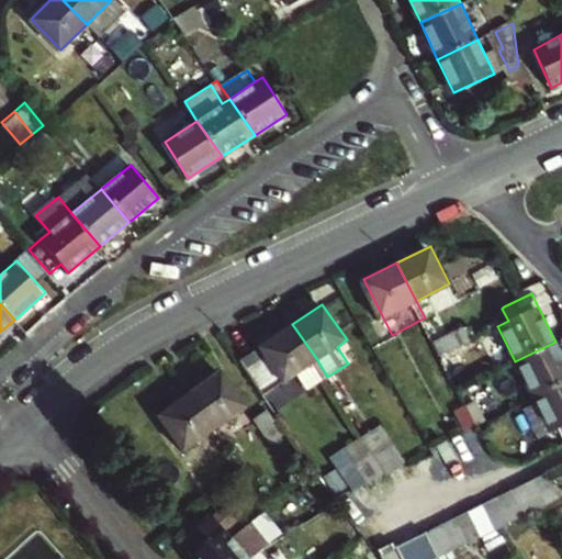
[(302,370),(314,387),(327,377),(316,358),(292,324),(261,345),(285,381),(302,370)]
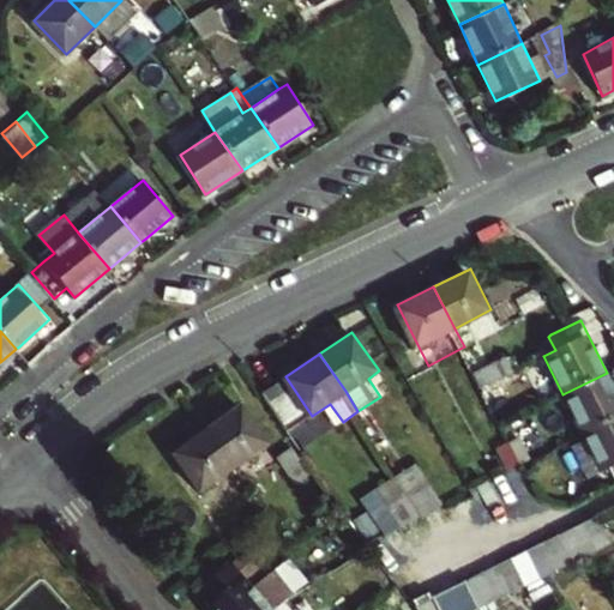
[(582,432),(613,415),(613,386),(607,373),(563,394),(582,432)]
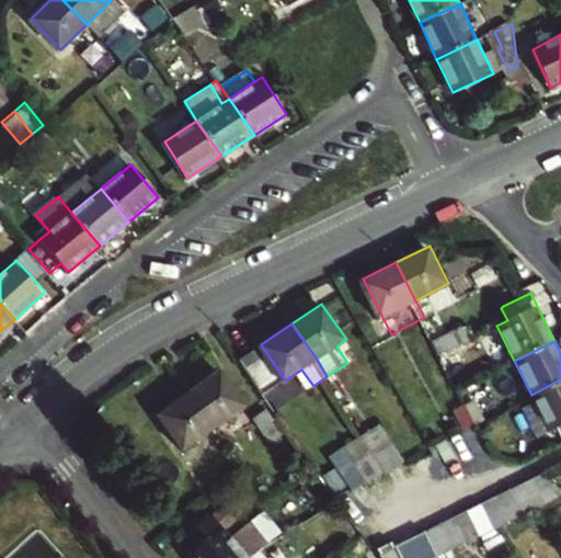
[(219,368),(190,390),(214,425),(243,403),(219,368)]
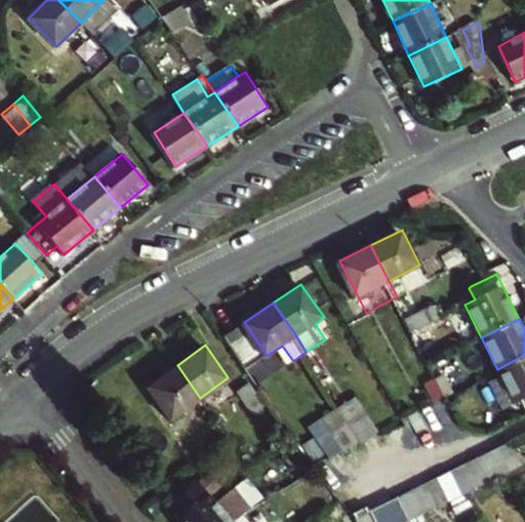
[(524,355),(497,369),(514,402),(523,397),(524,401),(524,355)]
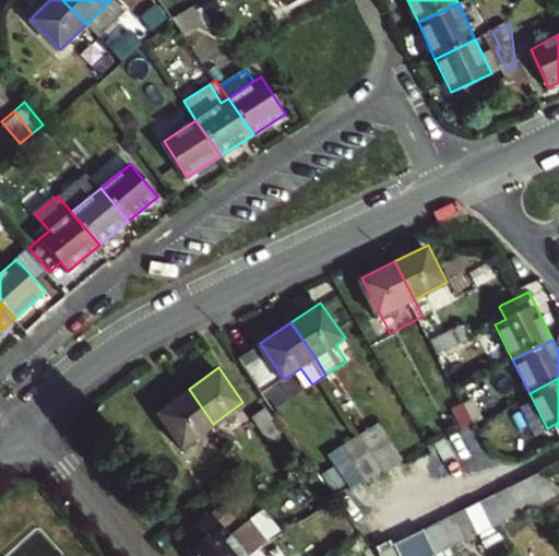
[(185,446),(213,424),(189,389),(159,412),(185,446)]
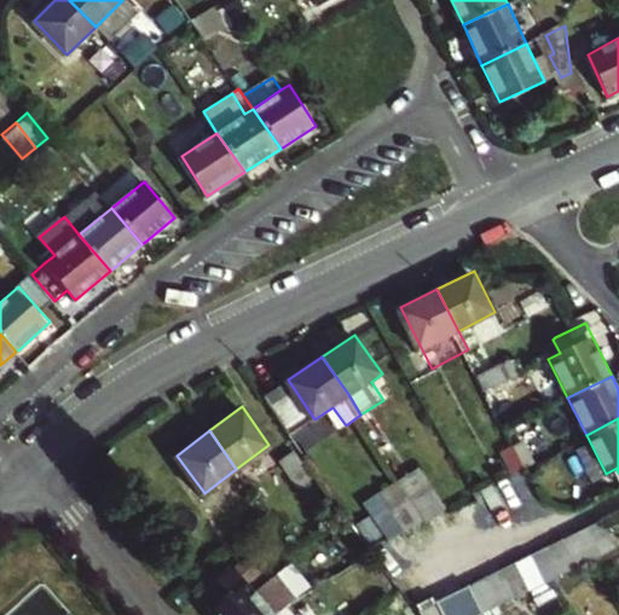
[(594,480),(606,474),(586,435),(574,441),(594,480)]
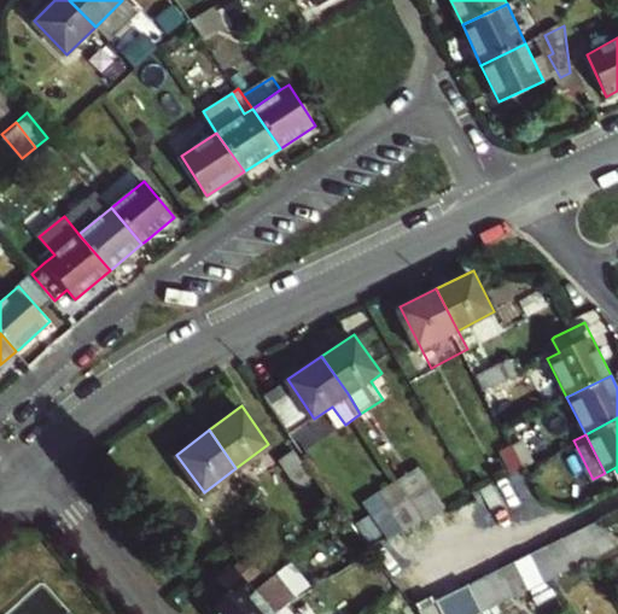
[(523,439),(512,445),(522,467),(534,461),(523,439)]
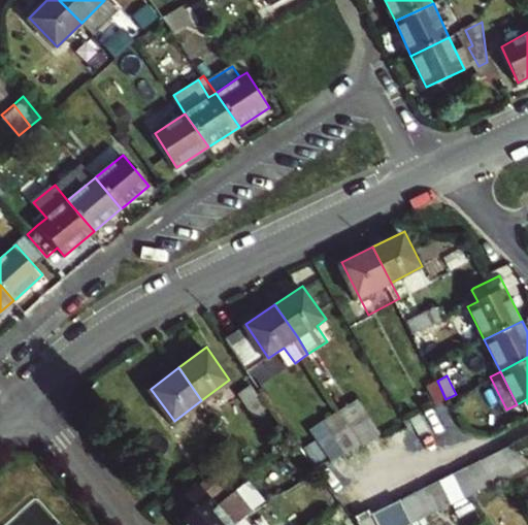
[(446,399),(437,381),(427,385),(436,403),(446,399)]
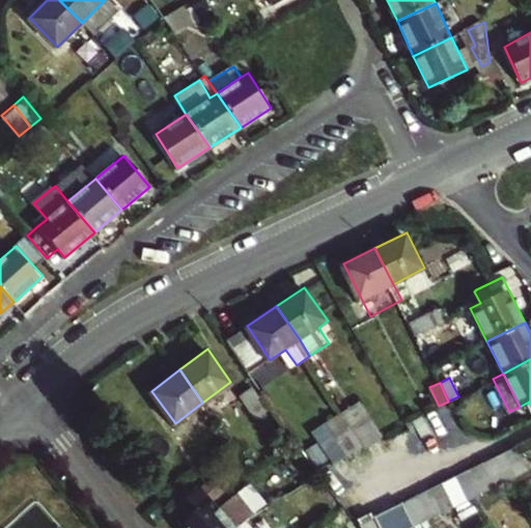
[(254,385),(241,393),(256,416),(269,408),(254,385)]
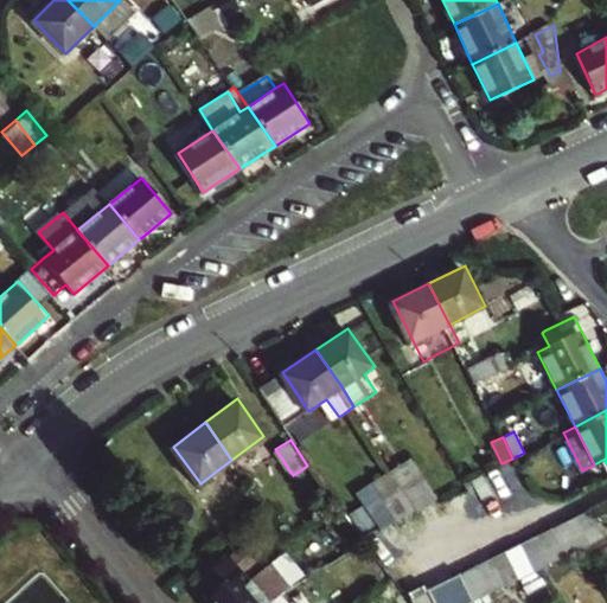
[(411,459),(393,470),(419,512),(439,504),(411,459)]
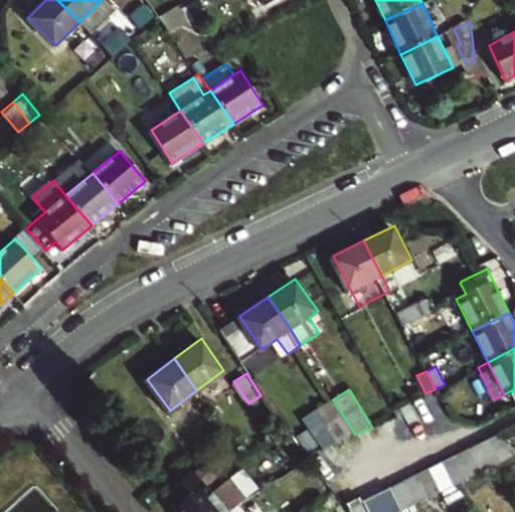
[(333,399),(316,410),(337,444),(355,435),(333,399)]
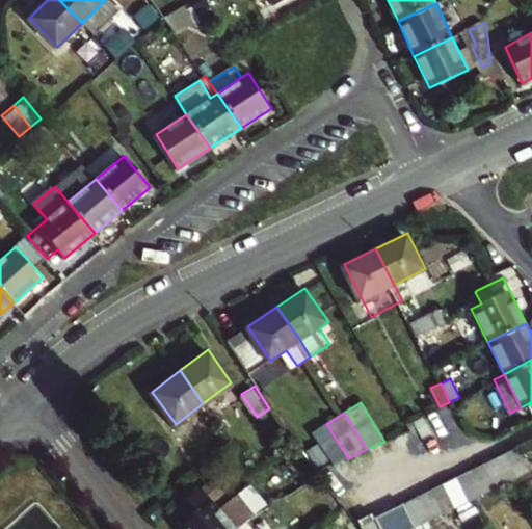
[(517,445),(484,463),(498,485),(508,480),(529,471),(517,445)]
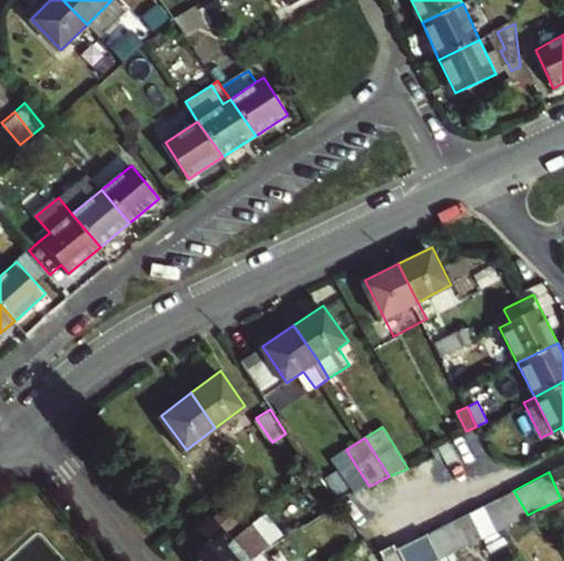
[(513,491),(499,497),(512,522),(528,515),(513,491)]
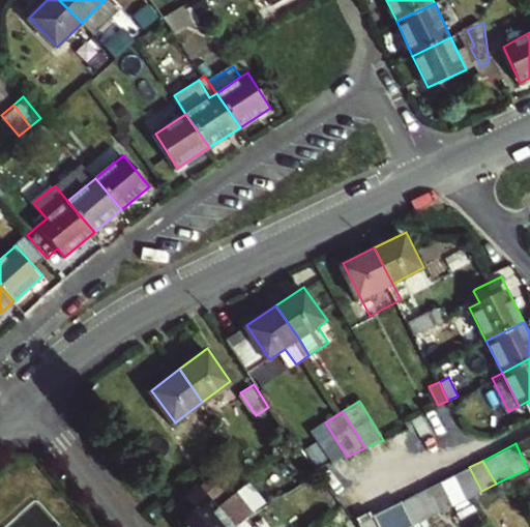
[(469,467),(457,474),(469,497),(472,495),(481,491),(469,467)]
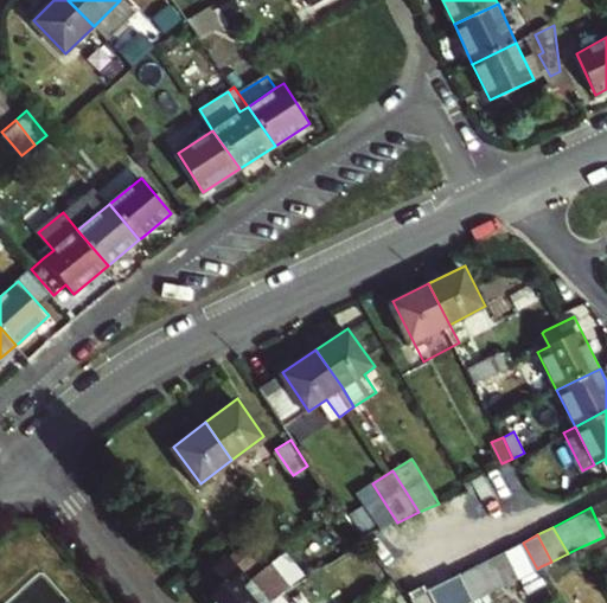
[(537,569),(523,543),(508,550),(522,576),(537,569)]
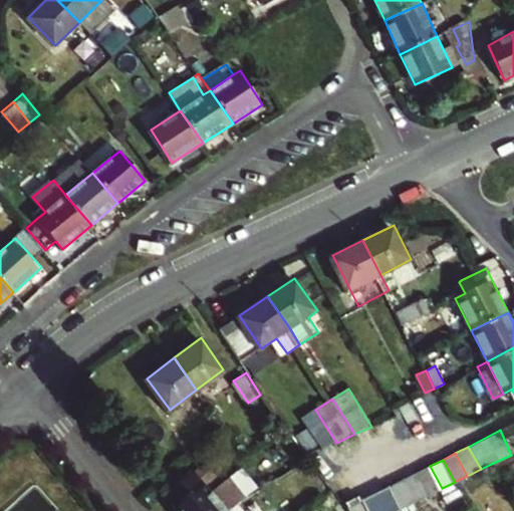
[(442,488),(430,466),(418,473),(430,494),(442,488)]
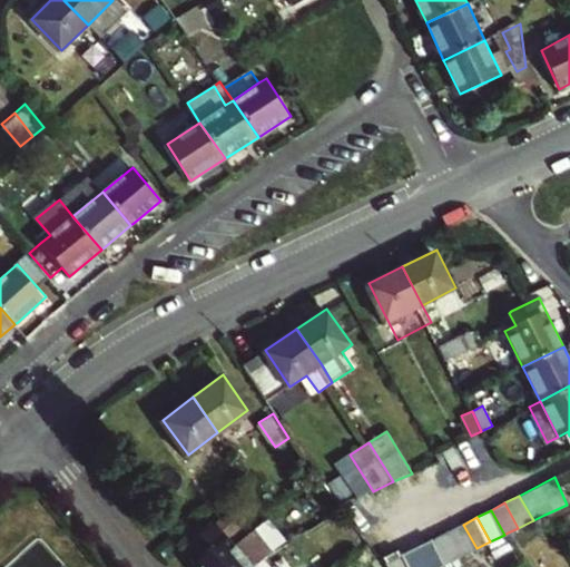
[(194,566),(252,566),(216,521),(187,544),(199,558),(192,564),(194,566)]
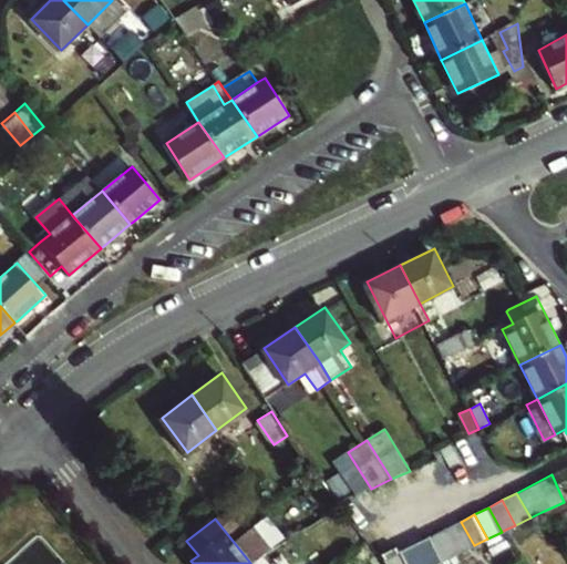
[(461,522),(445,530),(459,553),(474,545),(461,522)]
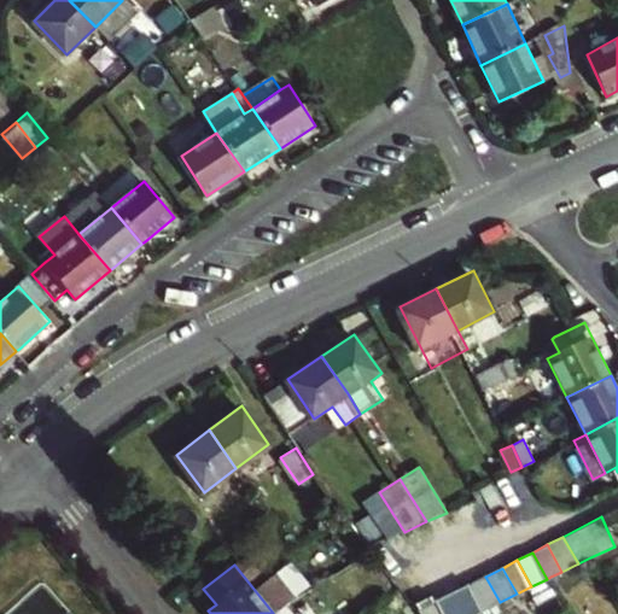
[(500,602),(485,577),(470,584),(484,609),(491,606),(500,602)]
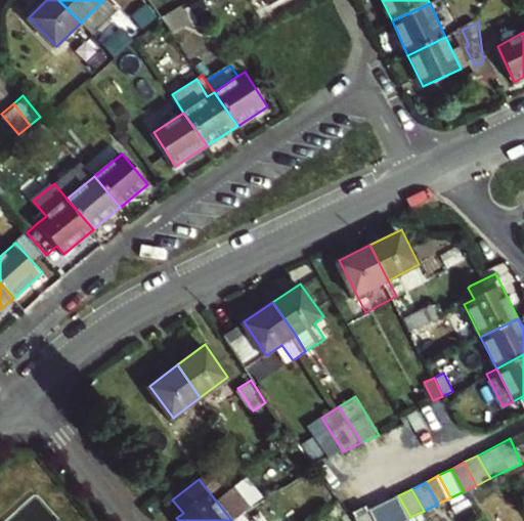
[(398,495),(384,504),(393,520),(401,520),(410,517),(398,495)]
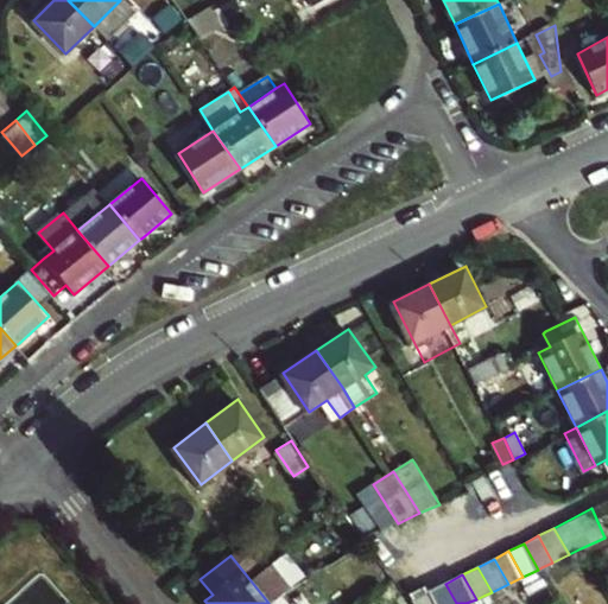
[(456,603),(445,584),(430,592),(436,603),(456,603)]
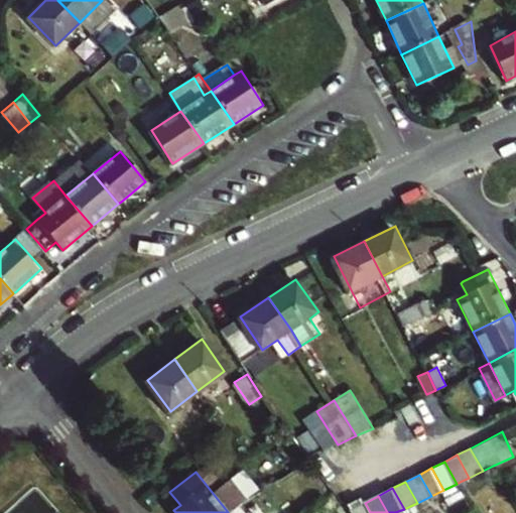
[(370,512),(365,503),(352,509),(353,512),(370,512)]
